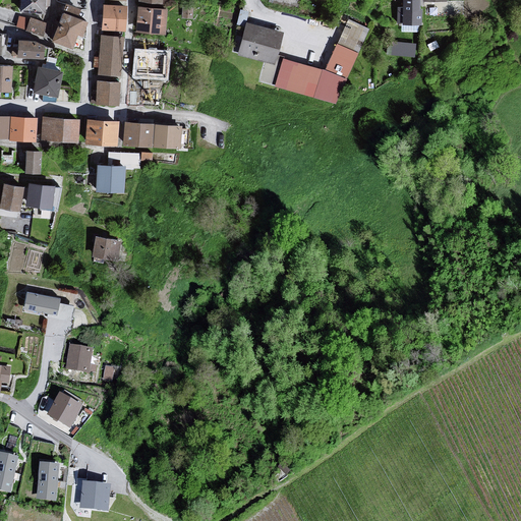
[(46,0),(21,0),(20,14),(45,15),(46,0)]
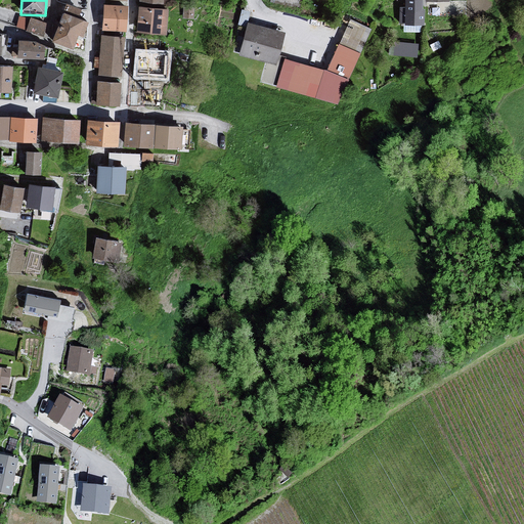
[(419,0),(401,0),(401,26),(421,27),(419,0)]
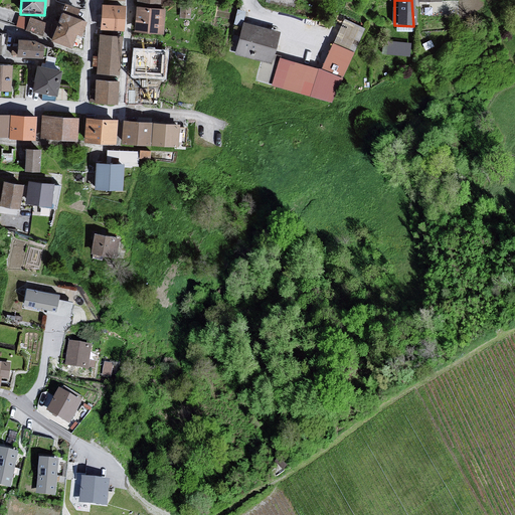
[(122,7),(99,5),(98,30),(122,32),(122,7)]
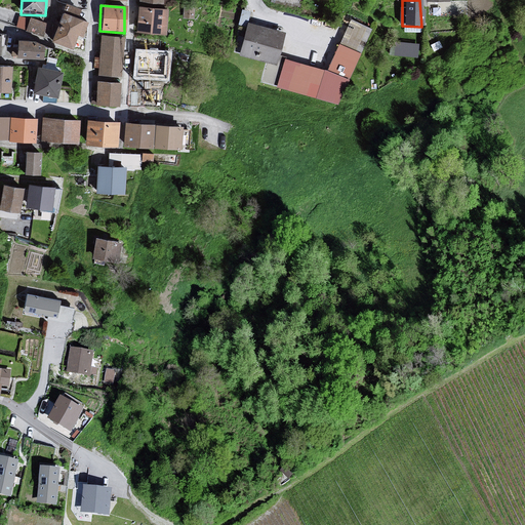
[(164,10),(135,8),(133,33),(164,36),(164,10)]
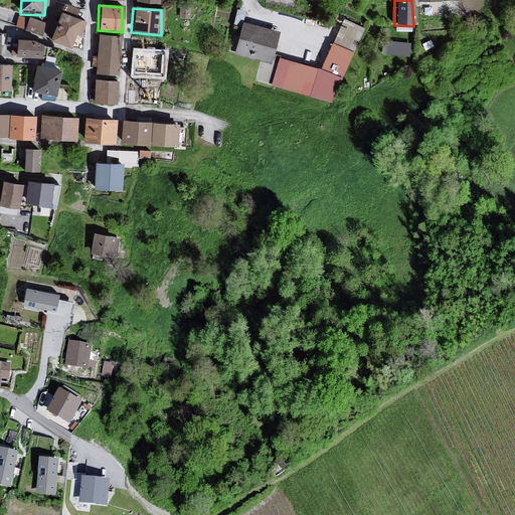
[(89,22),(62,13),(51,43),(72,50),(77,36),(82,37),(89,22)]
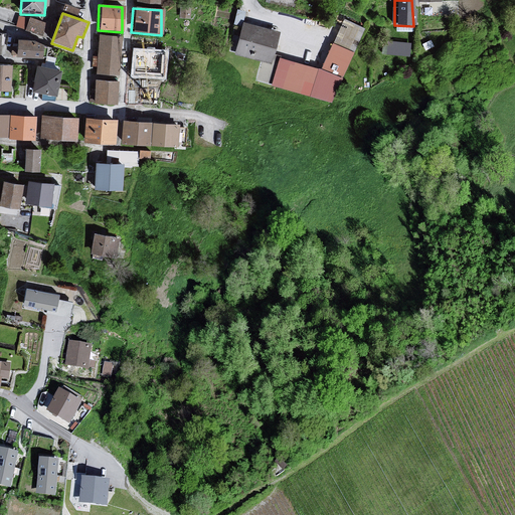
[(318,69),(278,59),(270,88),(329,103),(363,29),(341,19),(330,44),(328,44),(318,69)]
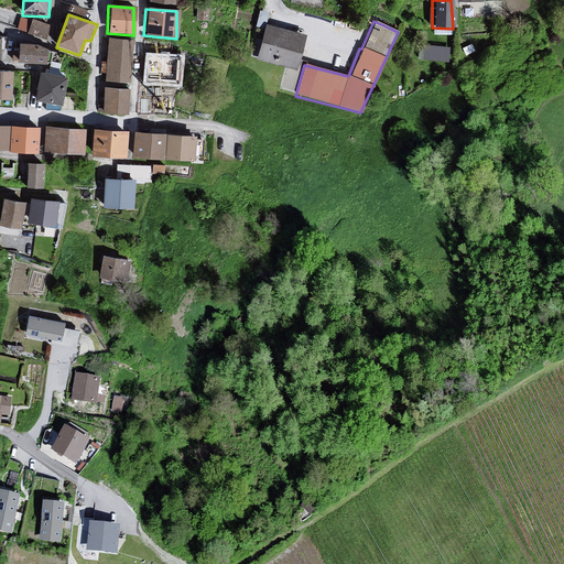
[(302,35),(263,26),(256,61),(294,72),(302,35)]
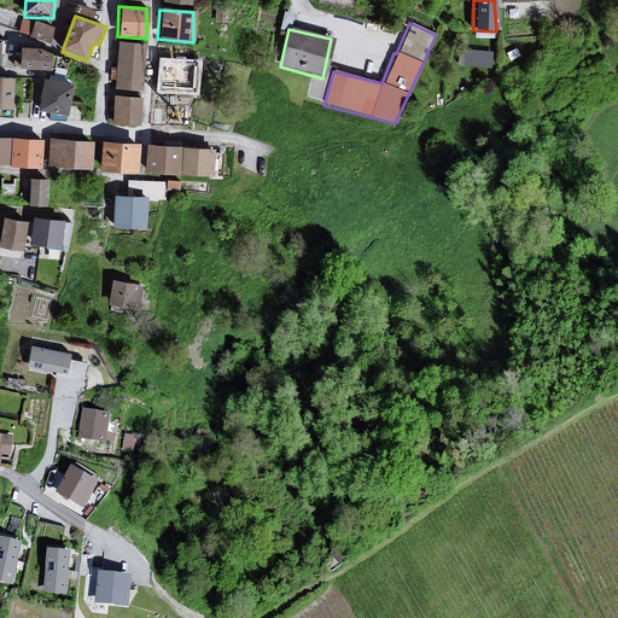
[(143,45),(116,42),(112,89),(139,92),(143,45)]
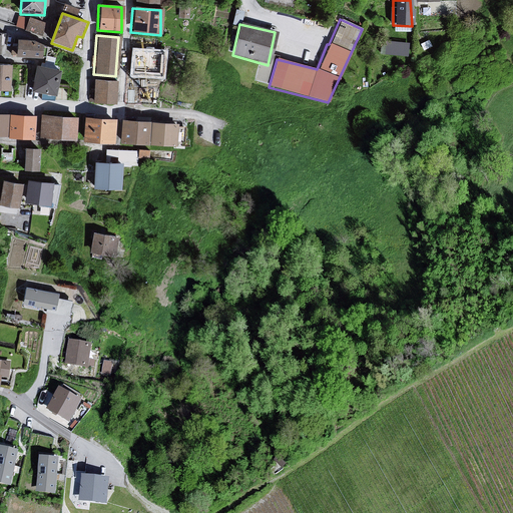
[(33,41),(19,40),(18,57),(43,59),(44,46),(33,41)]
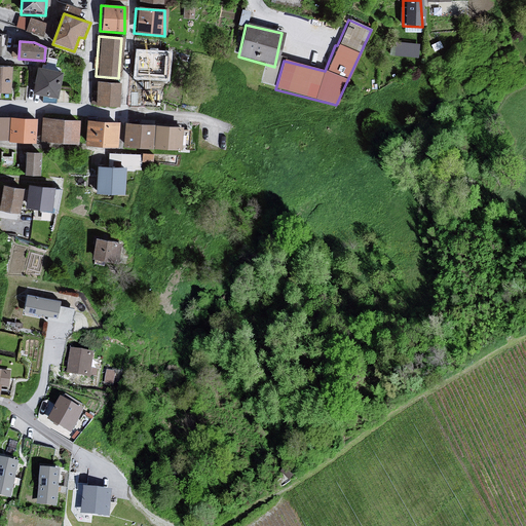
[(391,53),(418,54),(418,42),(391,41),(391,53)]
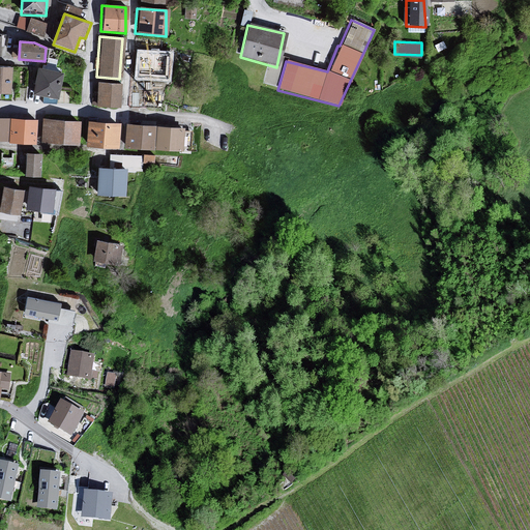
[(167,53),(135,52),(134,82),(167,81),(167,53)]
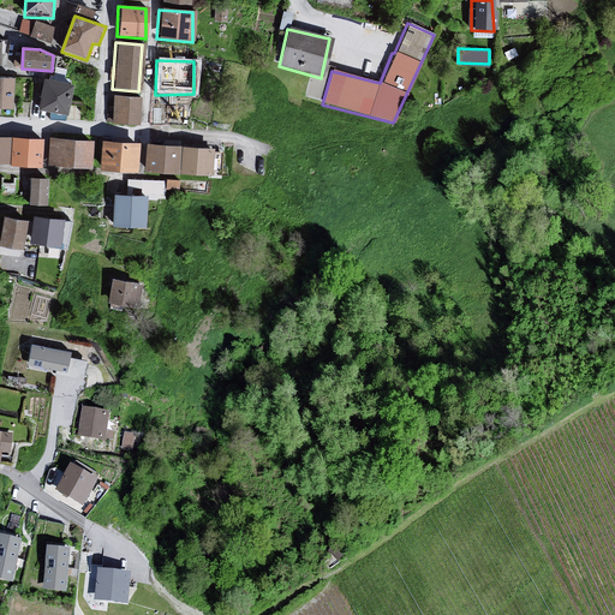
[(16,78),(0,77),(0,108),(15,109),(16,78)]
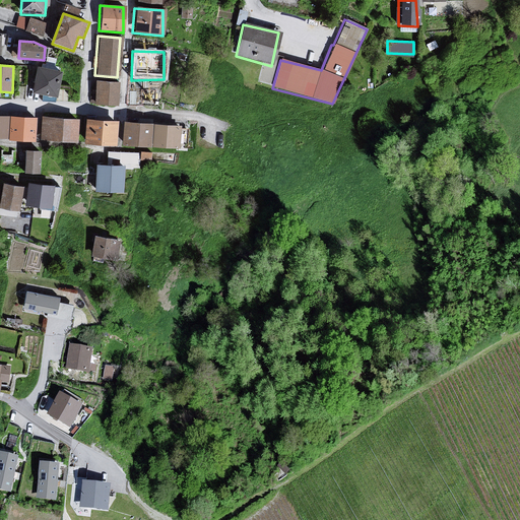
[(63,73),(38,68),(33,92),(58,99),(63,73)]
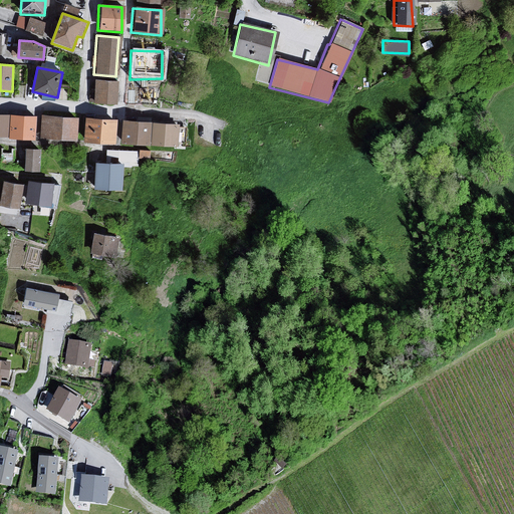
[(114,83),(92,81),(91,104),(113,104),(114,83)]
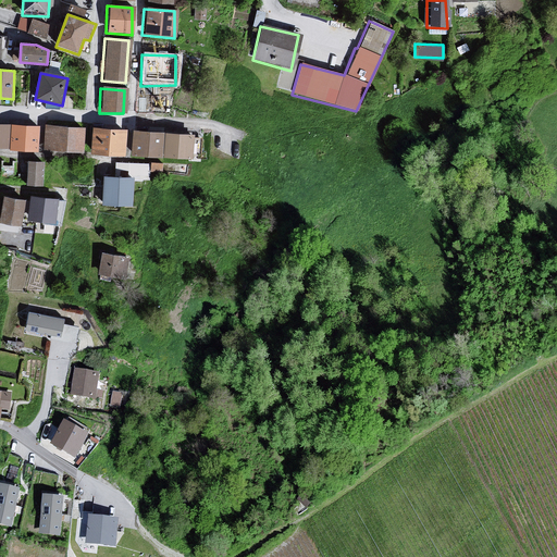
[(84,127),(46,126),(45,151),(83,152),(84,127)]
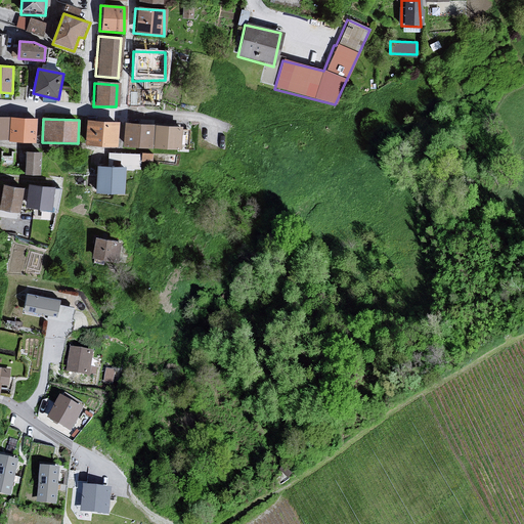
[(120,123),(87,121),(85,146),(118,148),(120,123)]
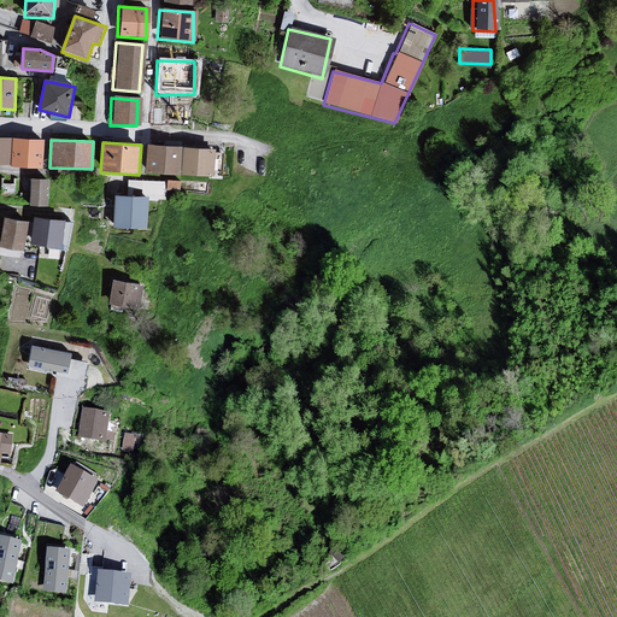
[(181,148),(147,146),(145,172),(180,175),(181,148)]
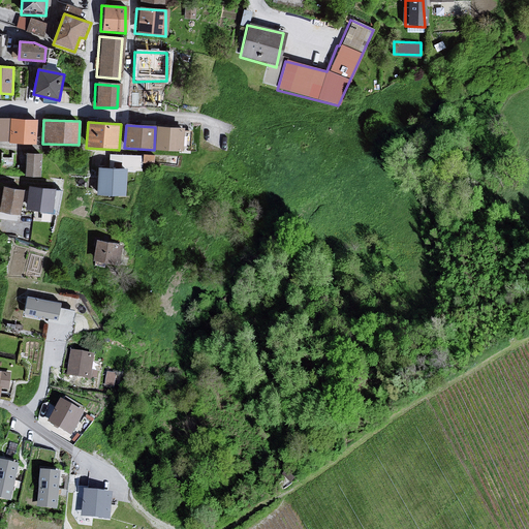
[(184,129),(157,127),(156,149),(182,151),(184,129)]
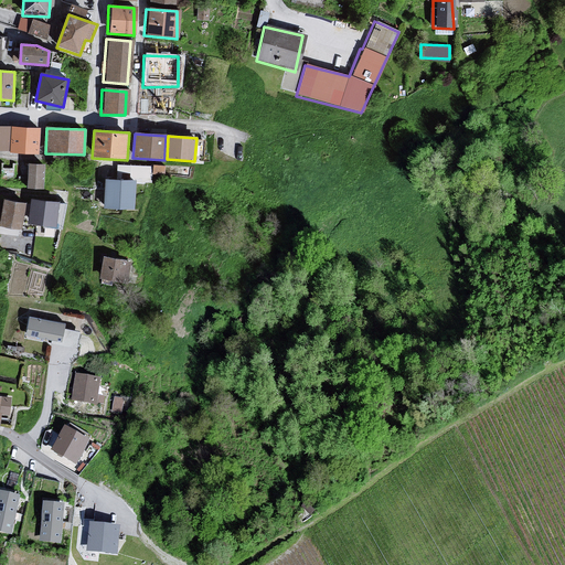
[(44,164),(29,164),(29,189),(44,189),(44,164)]
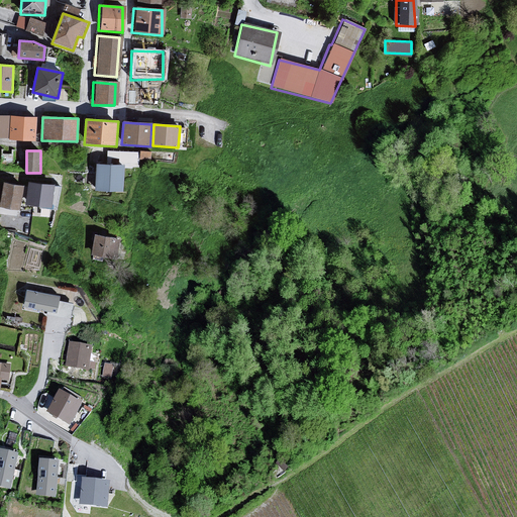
[(123,169),(98,167),(96,188),(122,190),(123,169)]
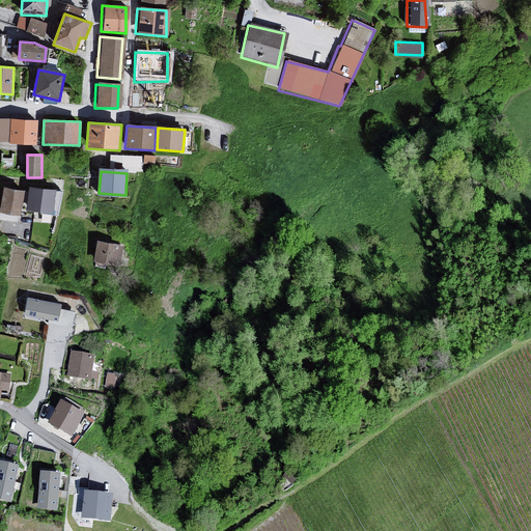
[(25,192),(4,189),(1,214),(22,216),(25,192)]
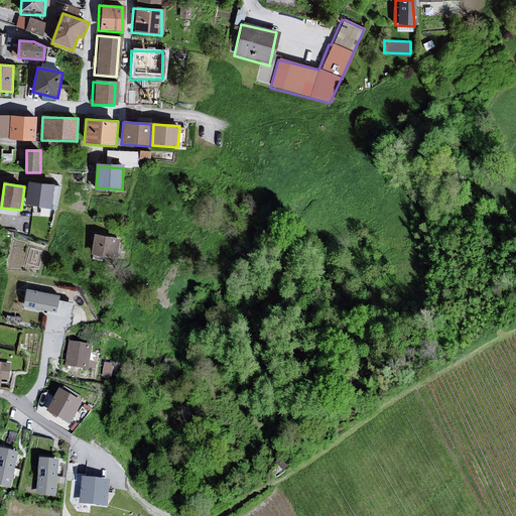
[(58,187),(29,183),(26,205),(56,209),(58,187)]
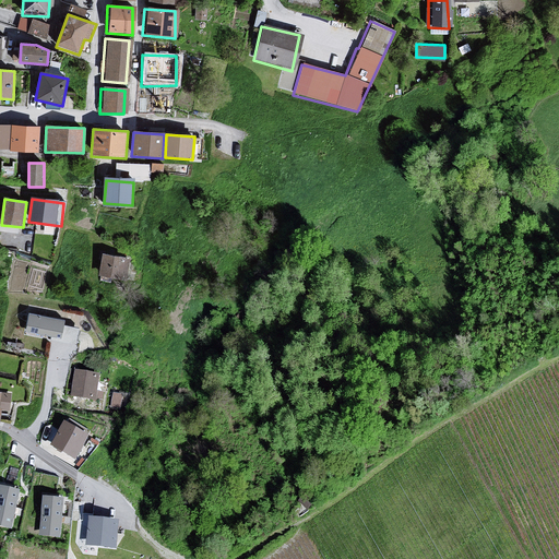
[(122,254),(98,252),(96,275),(120,277),(122,254)]
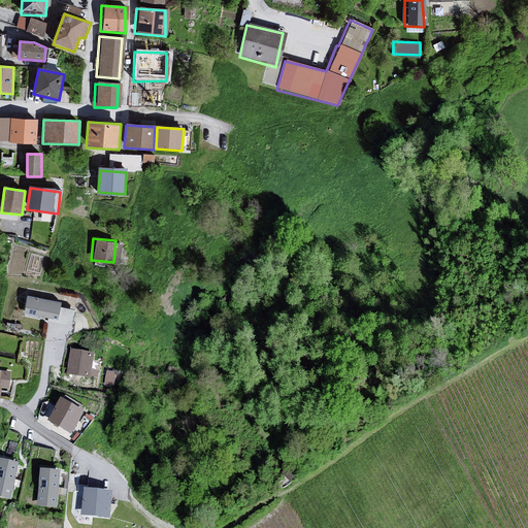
[(25,316),(72,326),(75,311),(60,308),(61,303),(29,296),(25,316)]
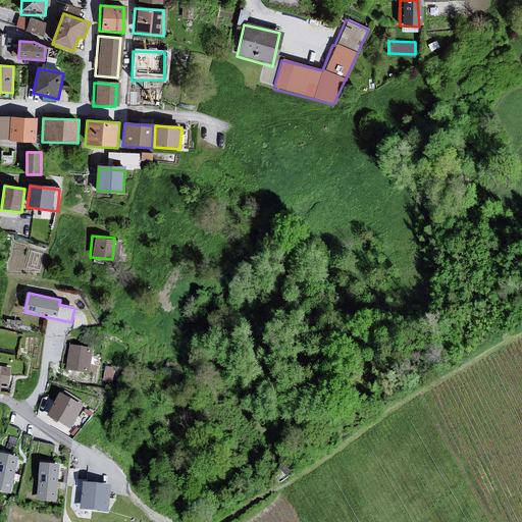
[(95,352),(71,348),(67,372),(91,376),(95,352)]
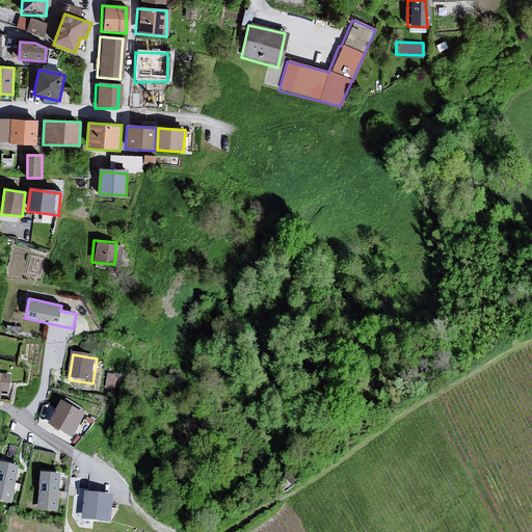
[(108,386),(115,387),(117,373),(110,372),(108,386)]
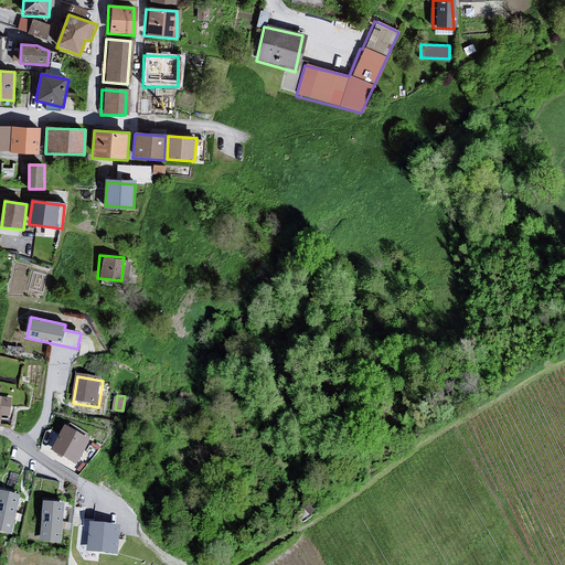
[(67,432),(55,451),(77,465),(89,444),(67,432)]
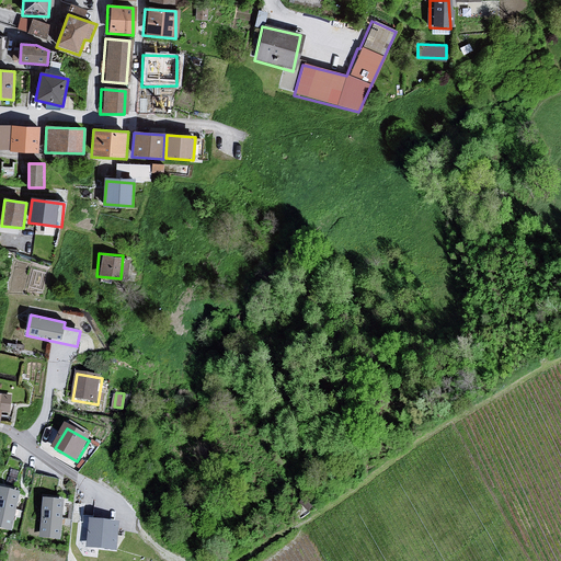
[(0,484),(0,527),(11,529),(18,489),(0,484)]
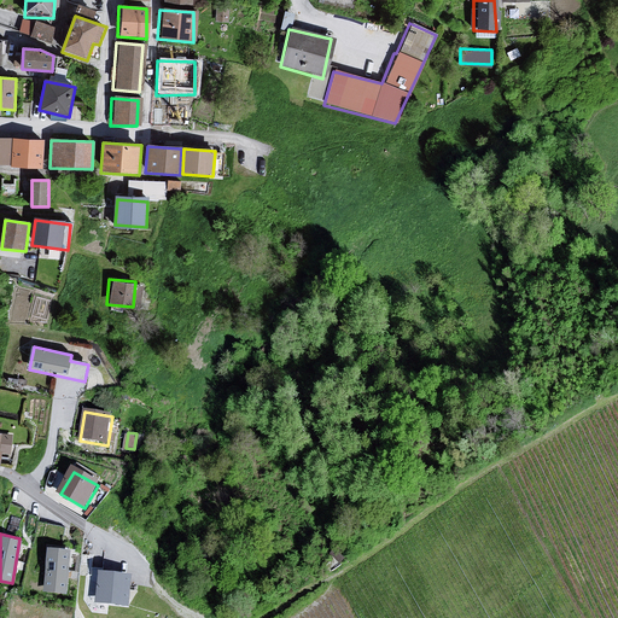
[(44,596),(65,596),(68,549),(45,549),(44,596)]
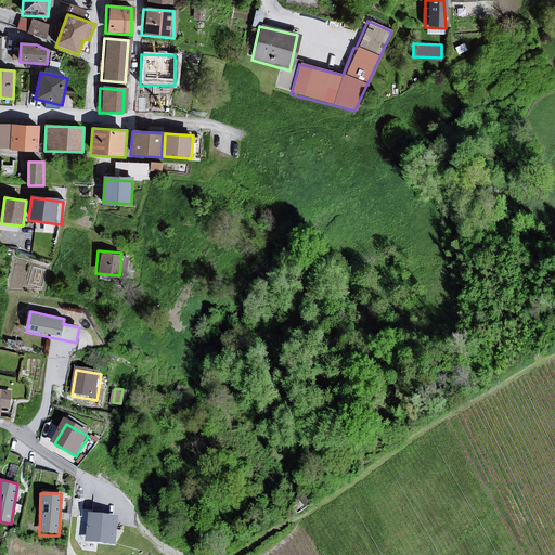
[(87,512),(85,541),(117,545),(117,517),(87,512)]
